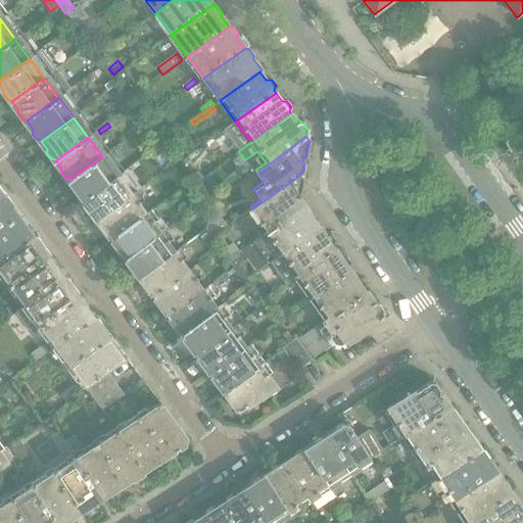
[(83,201),(117,176),(102,156),(70,180),(77,188),(76,192),(83,201)]
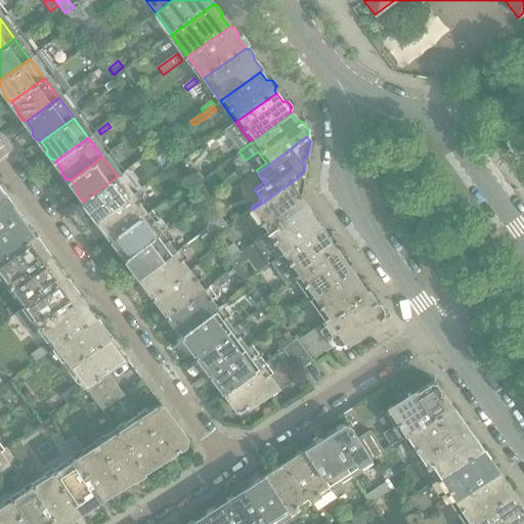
[(97,221),(132,194),(126,185),(131,182),(124,172),(118,176),(83,202),(97,221)]
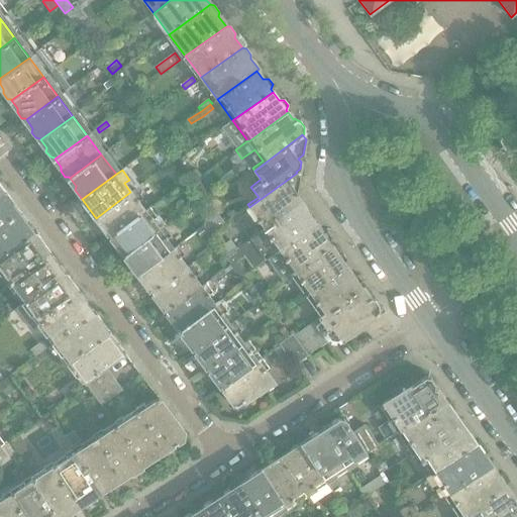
[(301,203),(294,194),(297,192),(299,177),(297,173),(249,207),(259,220),(253,223),(260,233),(301,203)]
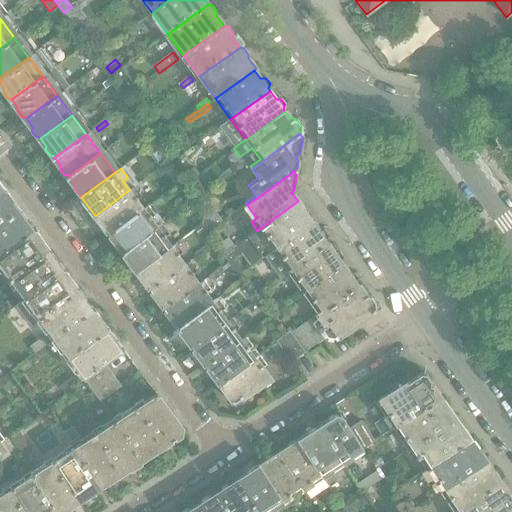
[(108,235),(144,209),(138,200),(142,197),(135,188),(130,191),(129,190),(95,216),(108,235)]
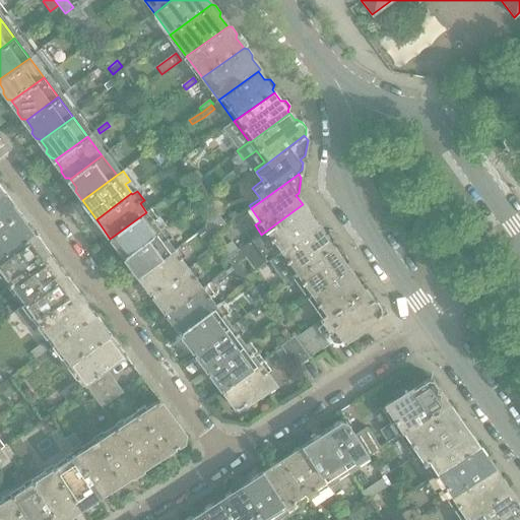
[(0,258),(33,234),(11,204),(11,201),(8,196),(4,195),(3,193),(0,195),(0,258)]
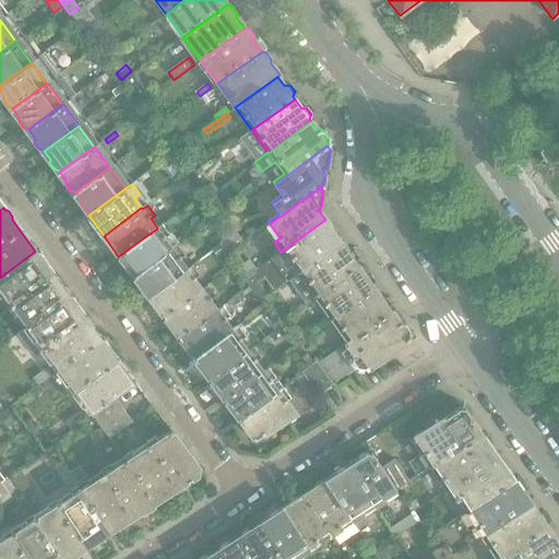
[(224,224),(223,223),(218,216),(210,223),(215,230),(224,224)]
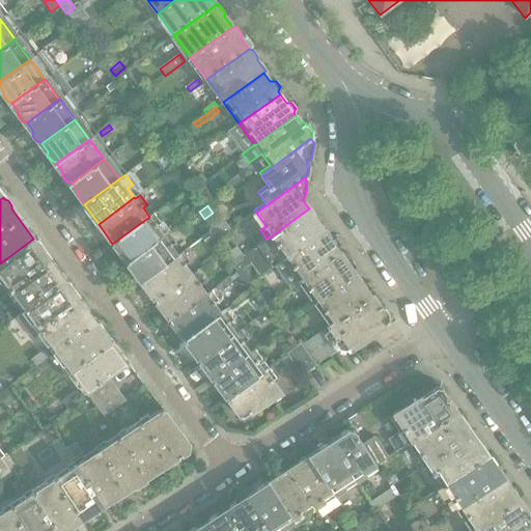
[(281,260),(324,230),(309,208),(267,240),(281,260)]
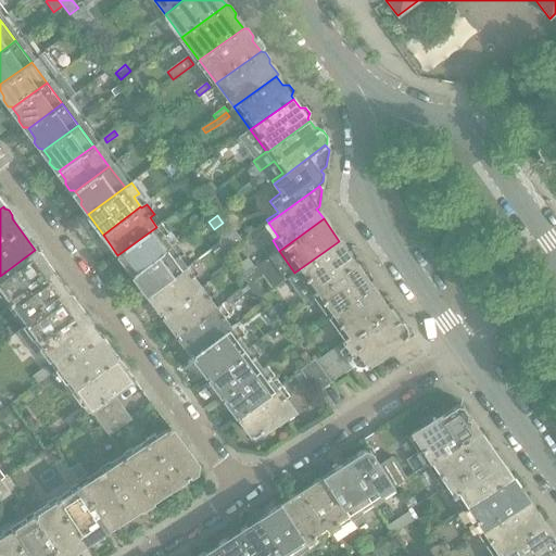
[(133,275),(172,247),(165,238),(169,235),(162,224),(156,227),(117,255),(133,275)]
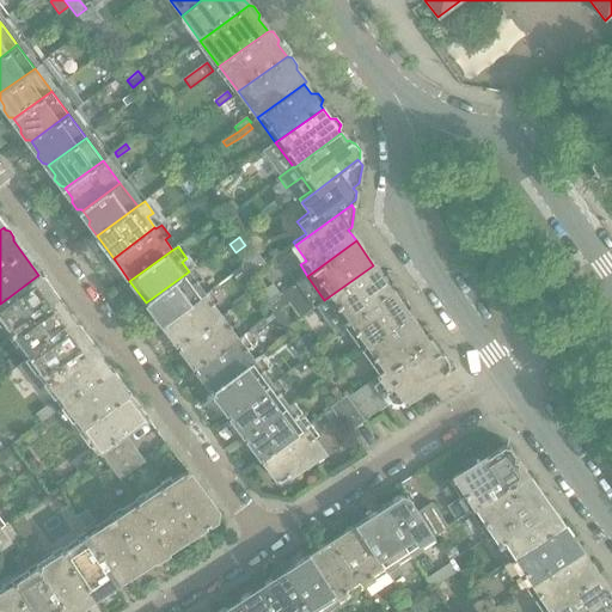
[(261,269),(261,268),(255,259),(242,269),(249,277),(261,269)]
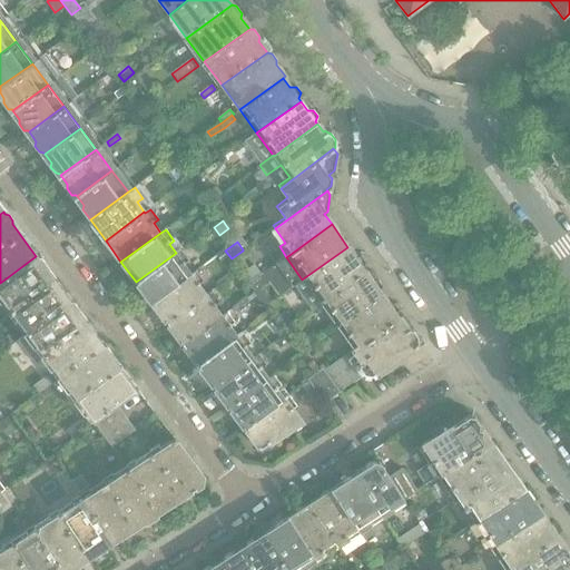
[(320,303),(364,271),(363,268),(365,263),(362,256),(355,257),(347,247),(302,279),(320,303)]
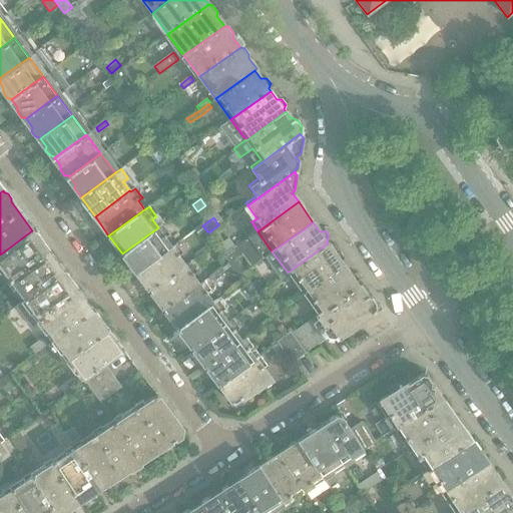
[(208,233),(208,232),(202,225),(201,223),(193,229),(200,239),(208,233)]
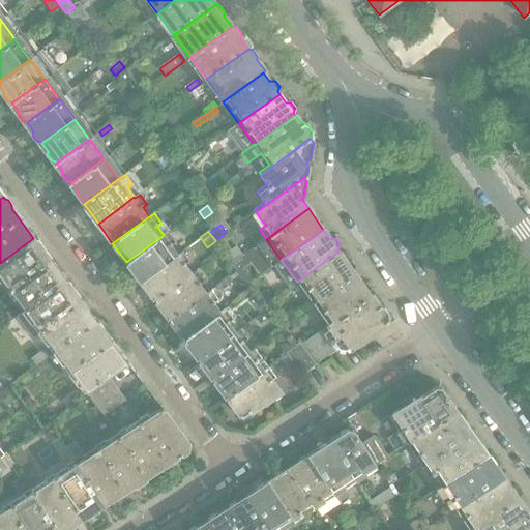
[(141,282),(178,255),(171,244),(175,241),(169,233),(165,236),(164,235),(126,262),(141,282)]
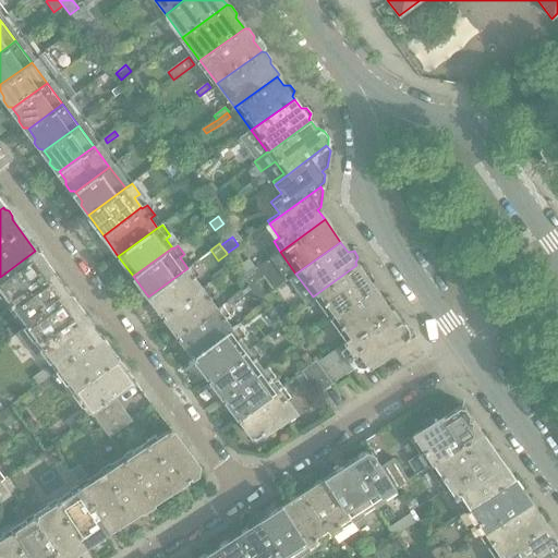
[(68,295),(44,263),(45,259),(40,254),(37,253),(35,251),(0,277),(0,286),(28,325),(68,295)]
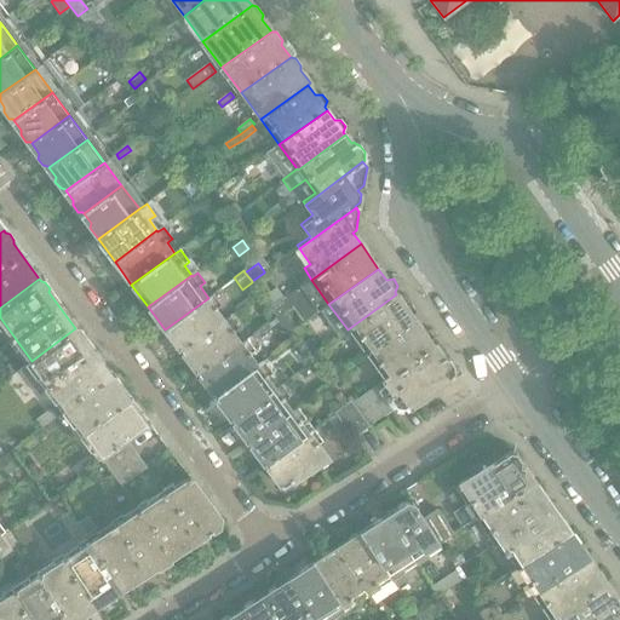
[(182,352),(224,321),(217,310),(222,306),(213,294),(208,298),(165,329),(182,352)]
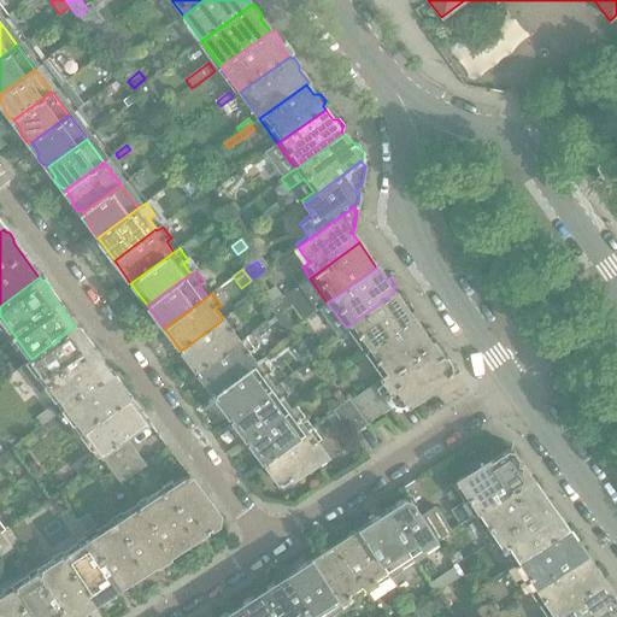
[(364,354),(413,319),(411,316),(413,310),(410,304),(403,304),(394,293),(346,328),(364,354)]
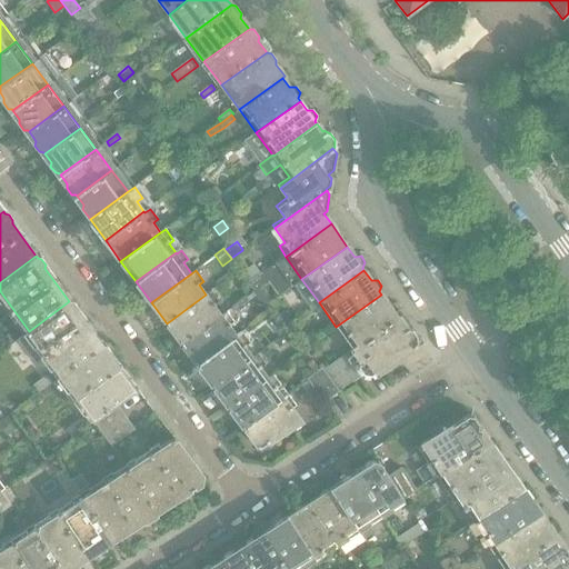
[(182,345),(221,315),(215,305),(219,301),(211,290),(206,295),(167,323),(182,345)]
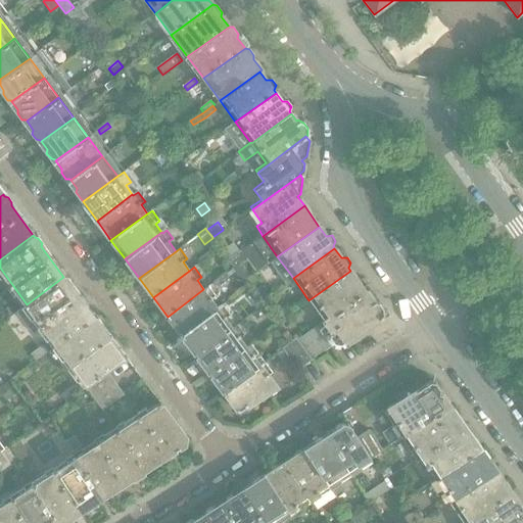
[(237,273),(235,270),(234,268),(228,272),(232,277),(237,273)]
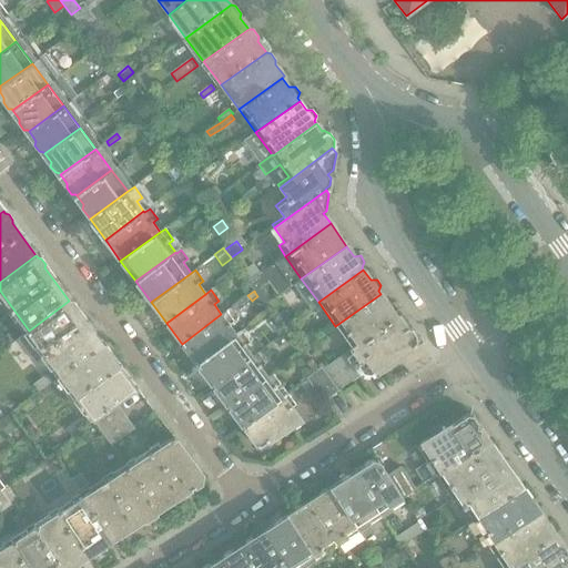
[(351,348),(396,316),(395,315),(397,308),(394,303),(387,303),(381,294),(335,326),(351,348)]
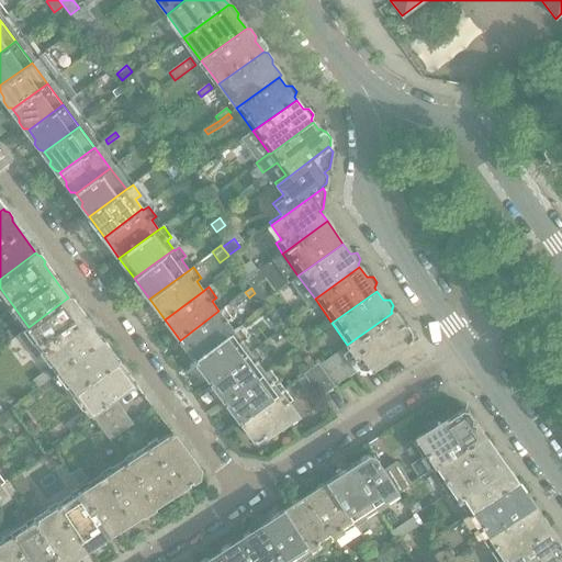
[(62,371),(101,341),(77,308),(77,305),(74,300),(70,299),(68,298),(29,327),(19,335),(35,358),(46,350),(56,363),(34,380),(38,386),(62,371)]
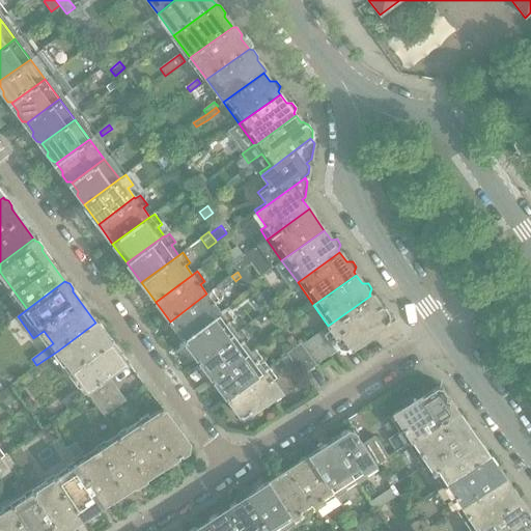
[(185,340),(221,313),(215,304),(219,301),(212,290),(206,295),(206,294),(170,322),(185,340)]
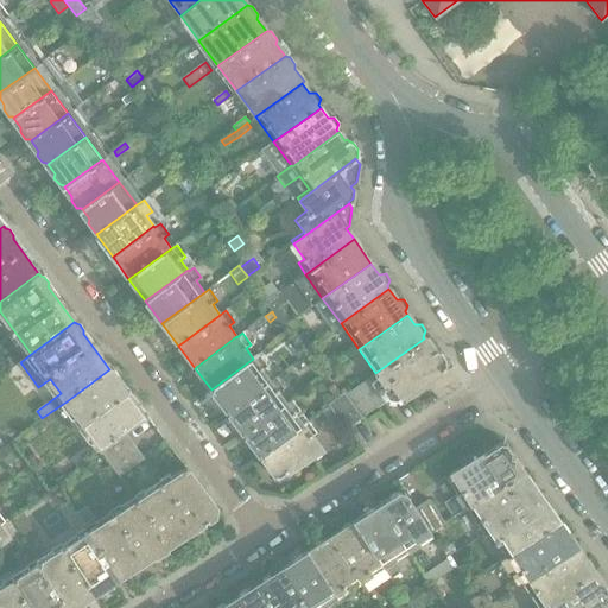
[(403,398),(448,366),(426,337),(424,339),(375,373),(346,396),(343,393),(328,405),(329,406),(322,412),(333,426),(341,420),(347,428),(390,399),(397,400),(401,397),(403,398)]
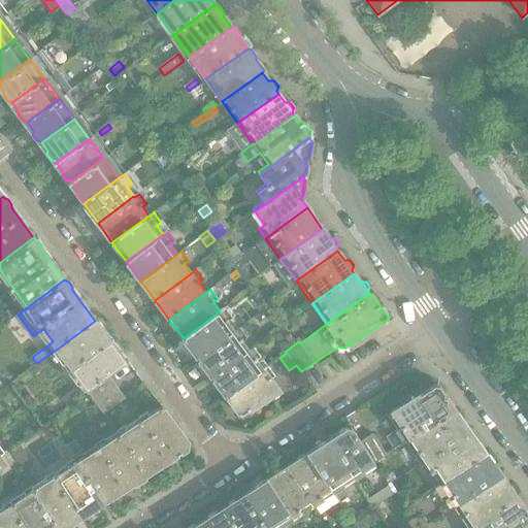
[(198,358),(234,331),(228,322),(232,318),(225,308),(220,311),(184,338),(198,358)]
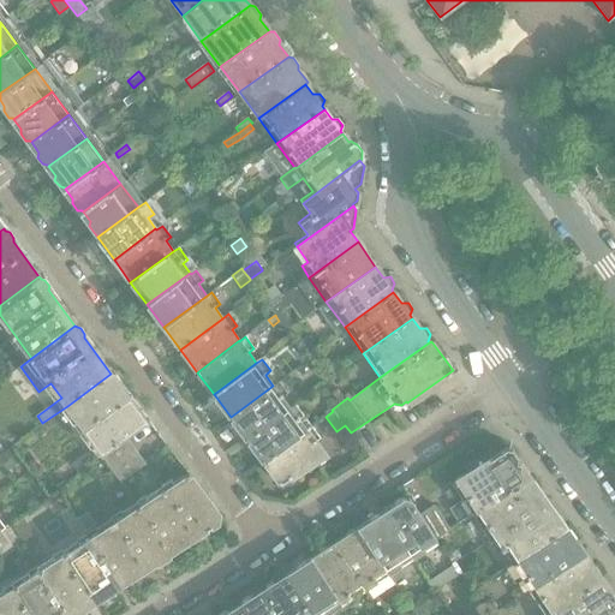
[(126,437),(147,422),(120,386),(120,382),(117,376),(112,376),(111,374),(67,406),(96,445),(71,464),(77,472),(102,453),(126,437)]
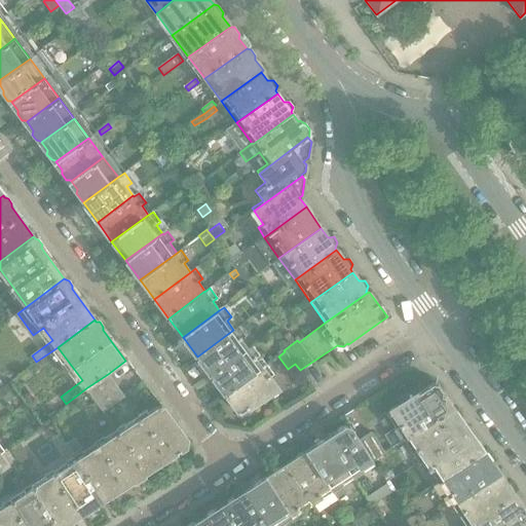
[(212,376),(249,349),(240,339),(245,335),(238,327),(233,330),(197,357),(212,376)]
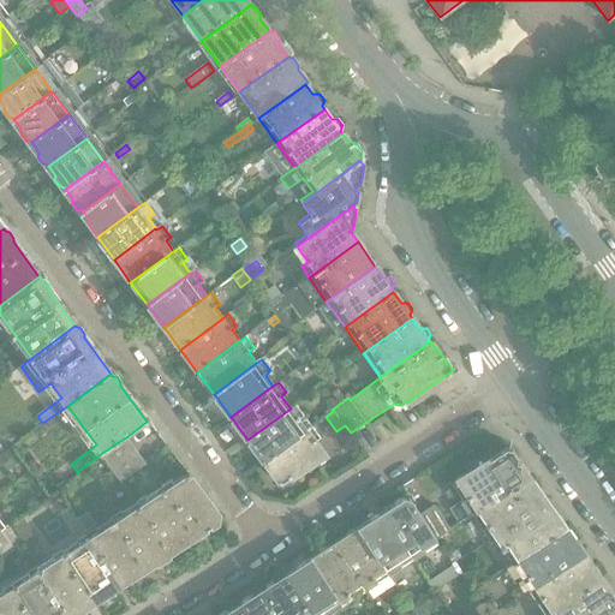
[(263,461),(306,430),(298,419),(303,415),(296,405),(291,408),(248,440),(263,461)]
